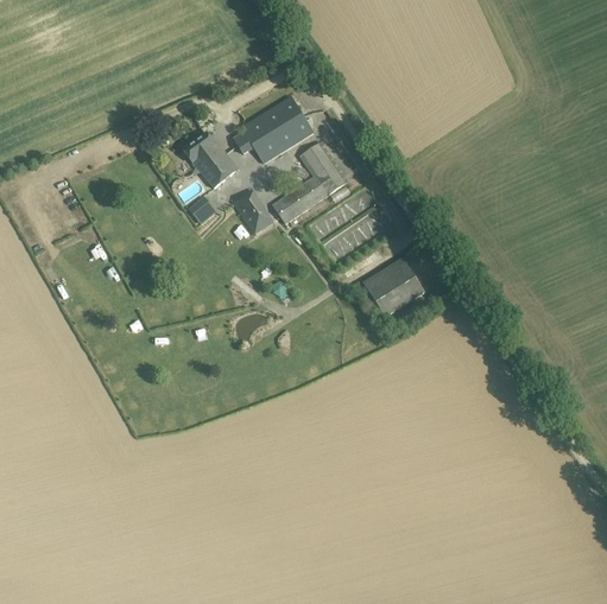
[(244,131),(233,137),(244,153),(253,146),(264,163),(313,132),(290,95),(241,126),(244,131)]
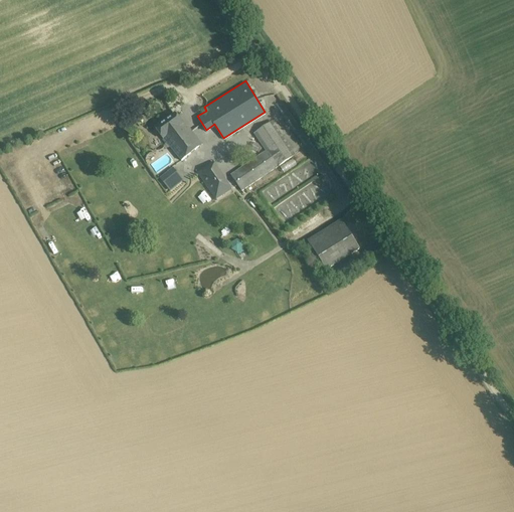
[(180,159),(193,149),(201,142),(187,125),(185,126),(182,123),(182,122),(174,112),(166,118),(154,126),(180,159)]
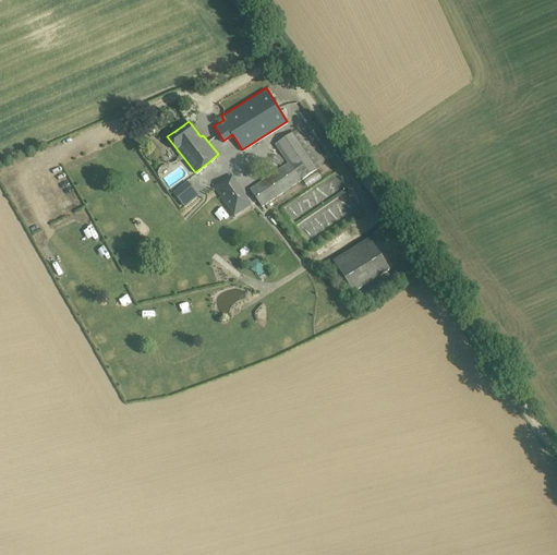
[(261,205),(310,172),(318,166),(294,130),(275,142),(288,161),(250,188),(261,205)]
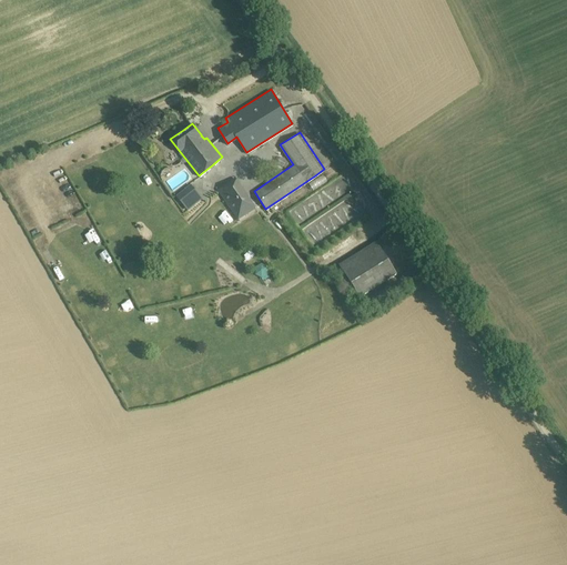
[(221,229),(225,225),(253,207),(234,177),(205,197),(201,199),(221,229)]
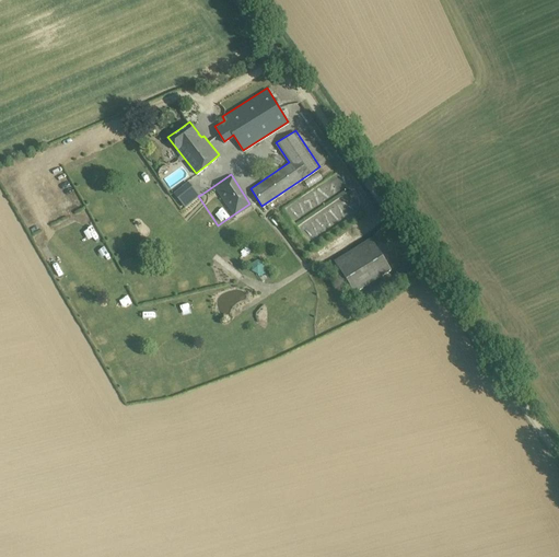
[(196,190),(187,180),(174,190),(179,197),(178,198),(184,206),(191,199),(189,197),(196,190)]
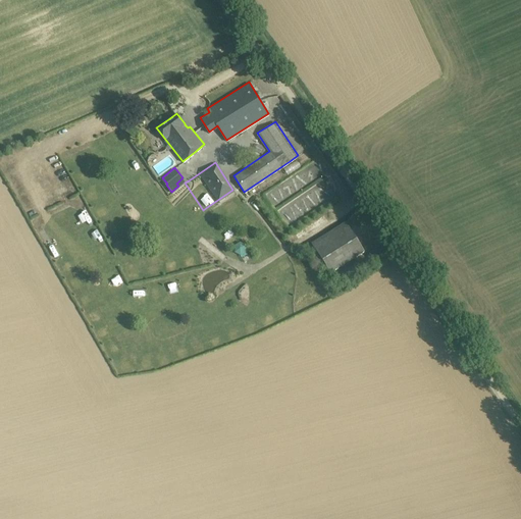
[(141,176),(145,185),(153,180),(148,172),(141,176)]
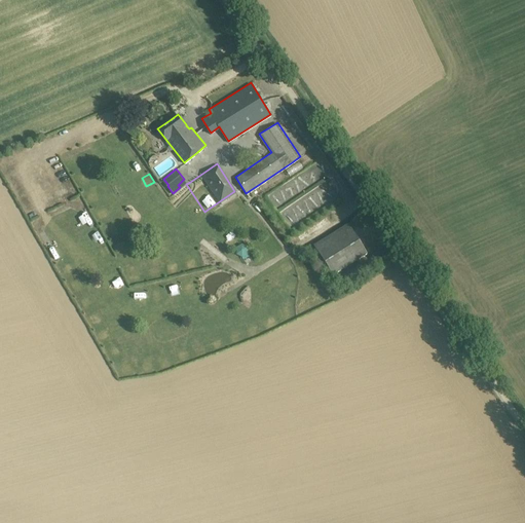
[(326,190),(321,193),(325,198),(337,191),(329,178),(321,182),(326,190)]
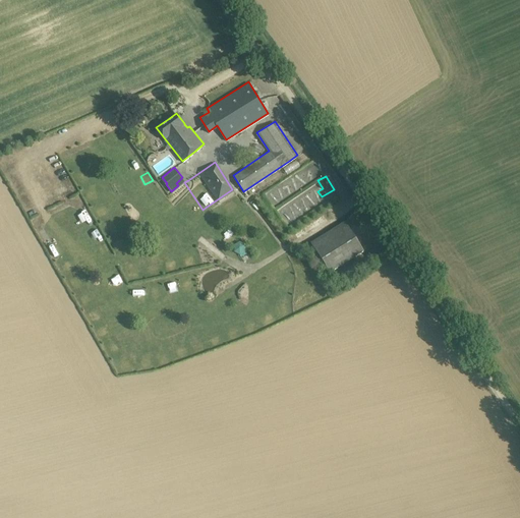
[(280,207),(284,218),(299,212),(296,205),(292,207),(290,203),(280,207)]
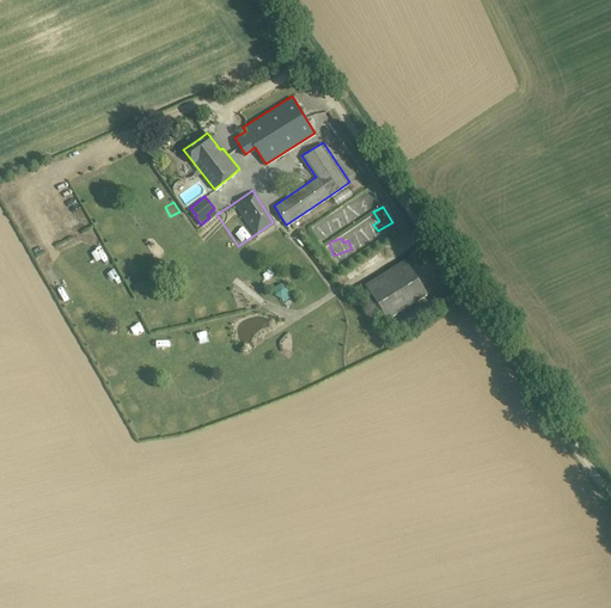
[(287,247),(277,252),(282,263),(293,258),(287,247)]
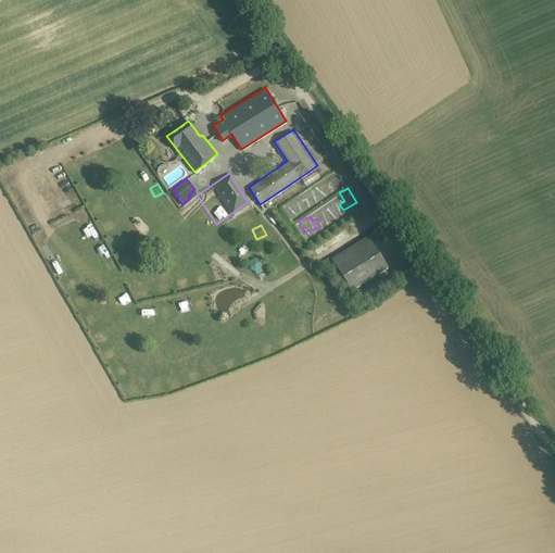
[(351,289),(378,273),(388,266),(368,235),(358,241),(331,258),(351,289)]
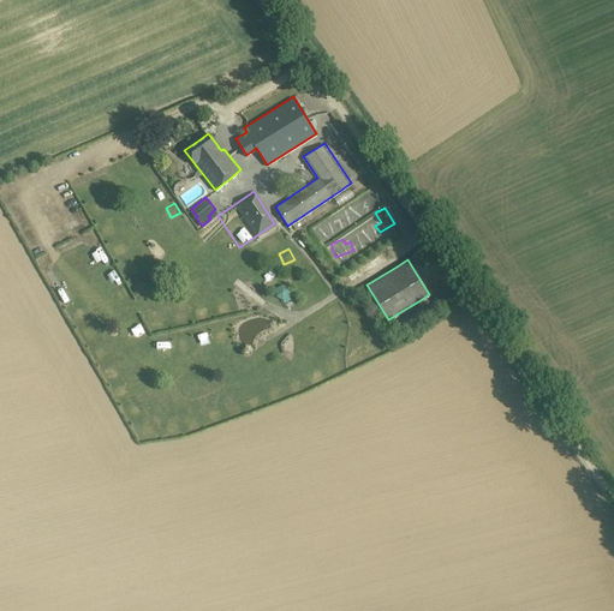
[(319,274),(308,282),(315,292),(326,285),(319,274)]
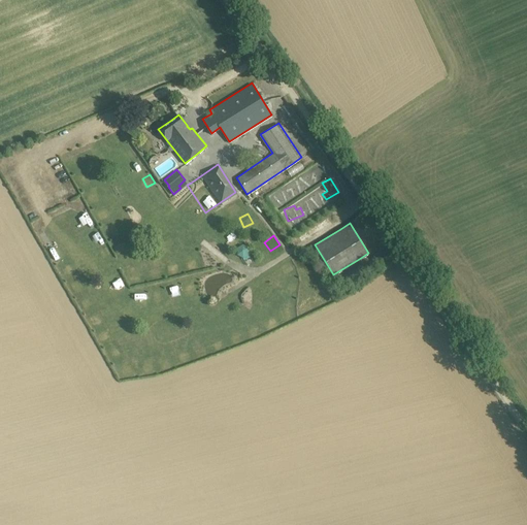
[(235,248),(242,258),(252,253),(244,241),(235,248)]
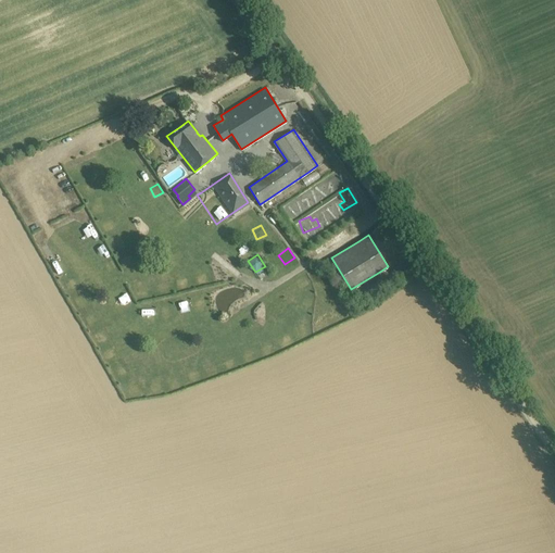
[(112,256),(103,261),(109,269),(117,265),(112,256)]
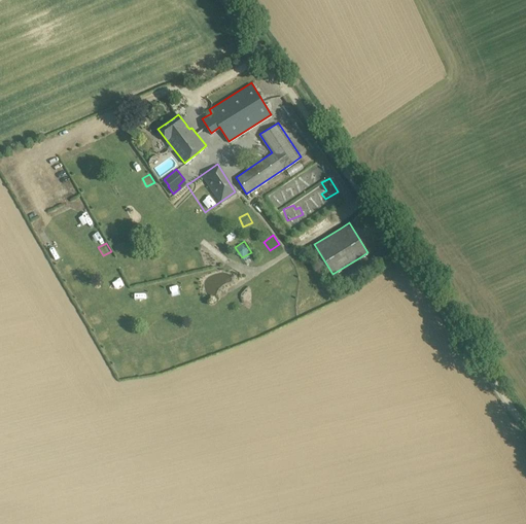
[(168,268),(178,270),(180,259),(170,258),(168,268)]
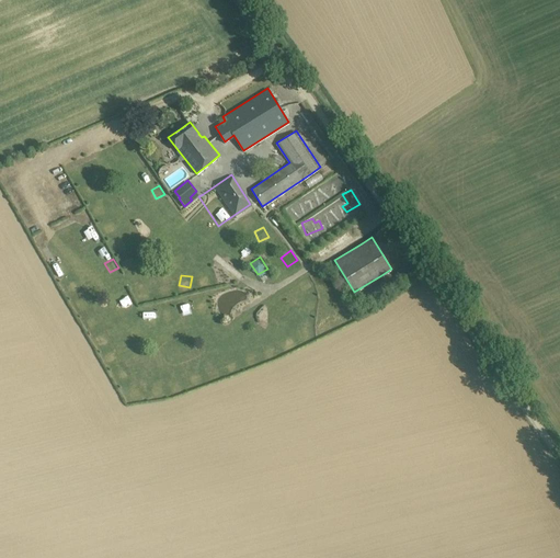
[(311,276),(299,279),(300,289),(312,288),(311,276)]
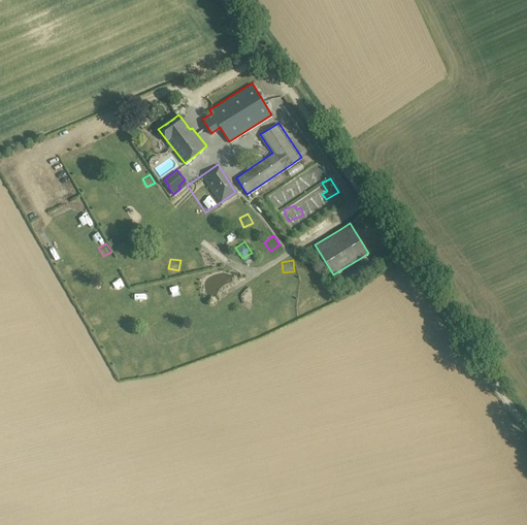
[(152,291),(154,299),(162,298),(160,289),(152,291)]
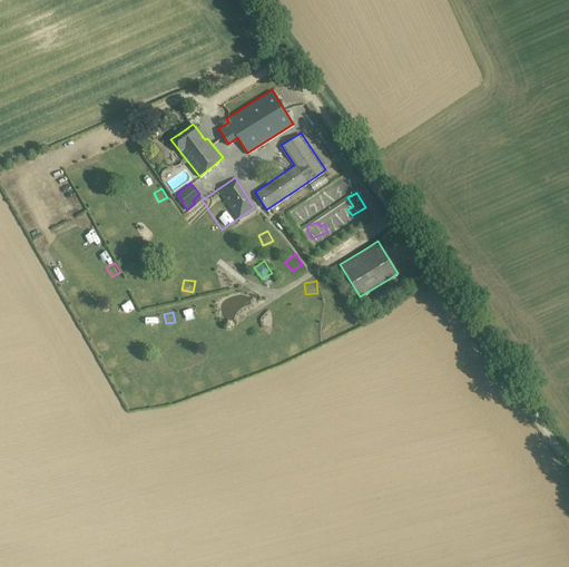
[(96,319),(87,325),(92,334),(101,328),(96,319)]
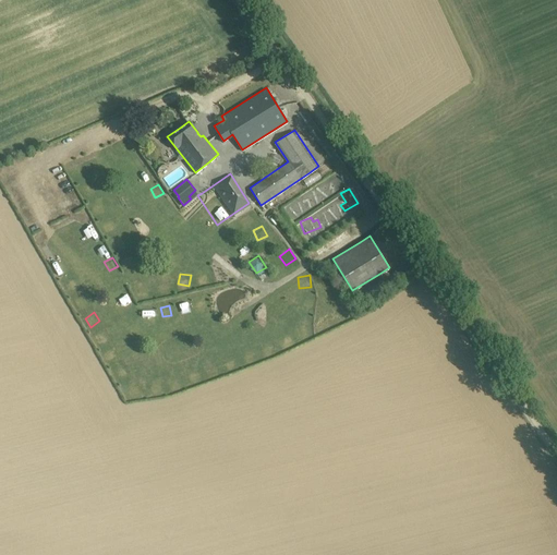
[(109,360),(119,357),(114,348),(106,352),(109,360)]
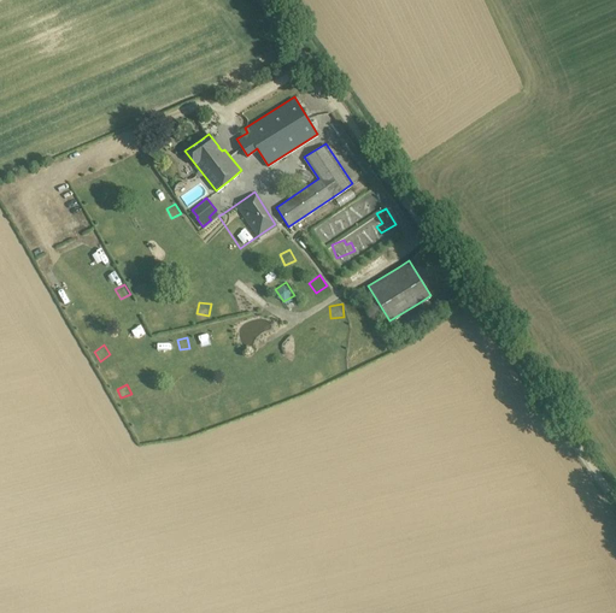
[(142,436),(151,430),(146,423),(136,428),(142,436)]
